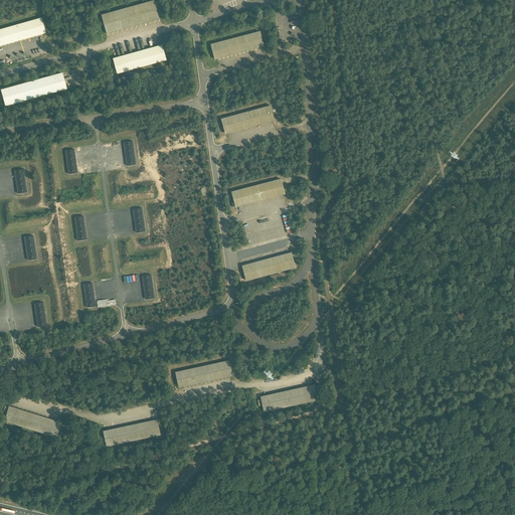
[(102,15),(107,34),(159,20),(154,1),(102,15)]
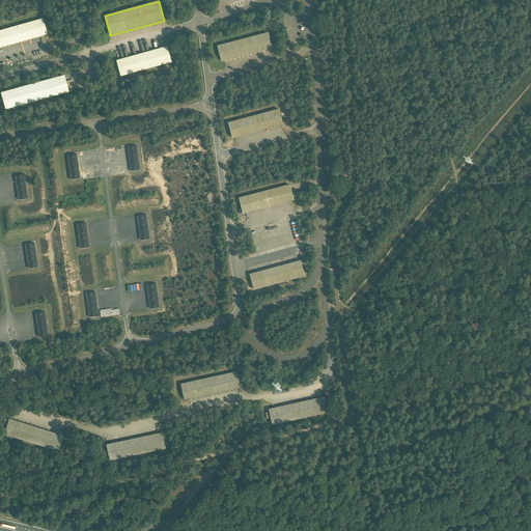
[(0,31),(0,47),(46,34),(42,20),(0,31)]
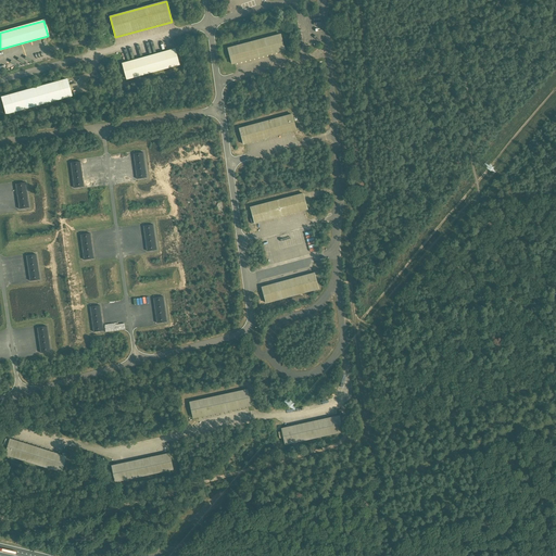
[(232,64),(281,51),(285,50),(280,35),(228,49),(232,64)]
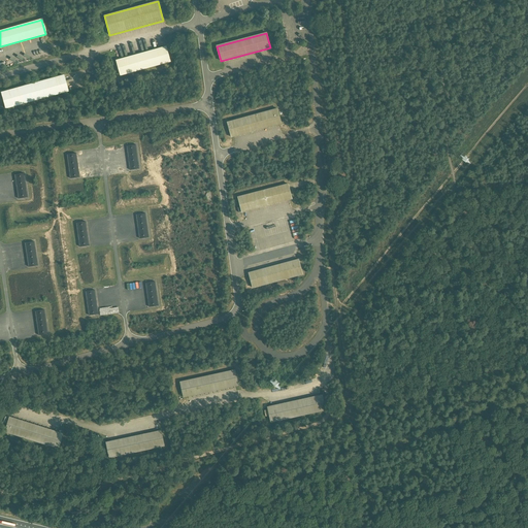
[(166,47),(163,47),(117,61),(121,75),(170,62),(166,47)]
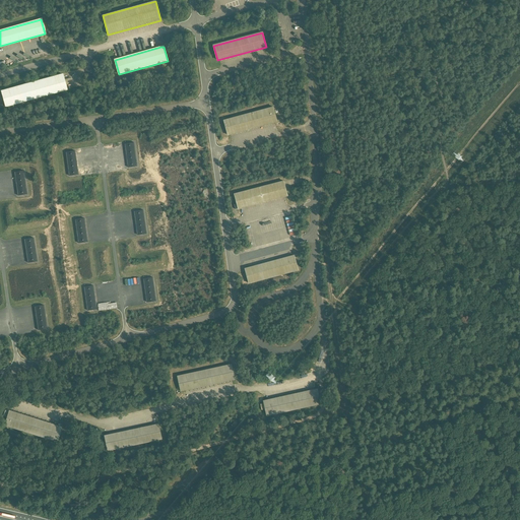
[(66,89),(62,74),(1,91),(5,107),(66,89)]
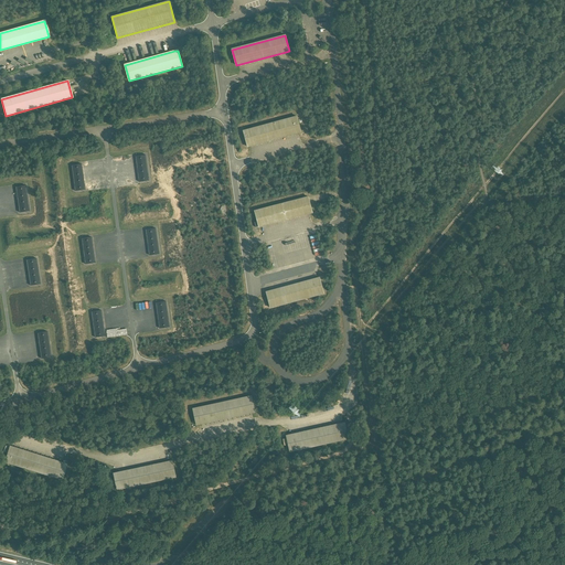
[(247,147),(298,134),(301,132),(297,117),(243,131),(247,147)]
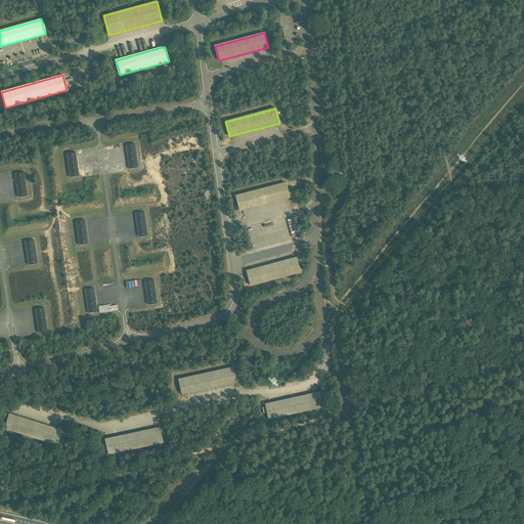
[(126,145),(128,164),(129,169),(138,168),(135,144),(126,145)]
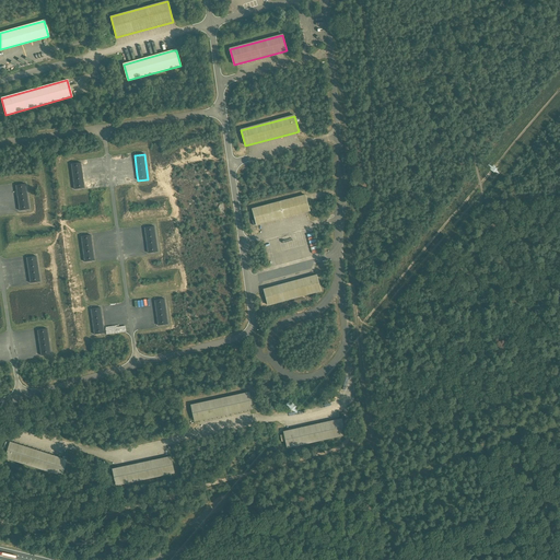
[(83,188),(83,182),(80,163),(70,164),(74,189),(83,188)]
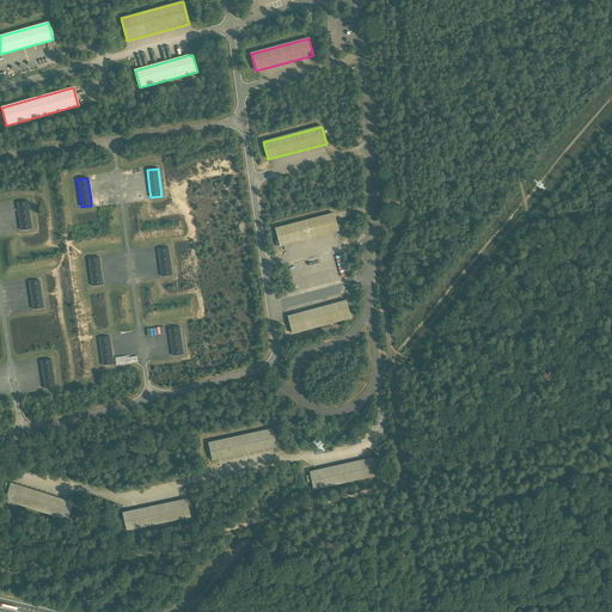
[(17,202),(20,225),(20,231),(31,228),(28,201),(17,202)]
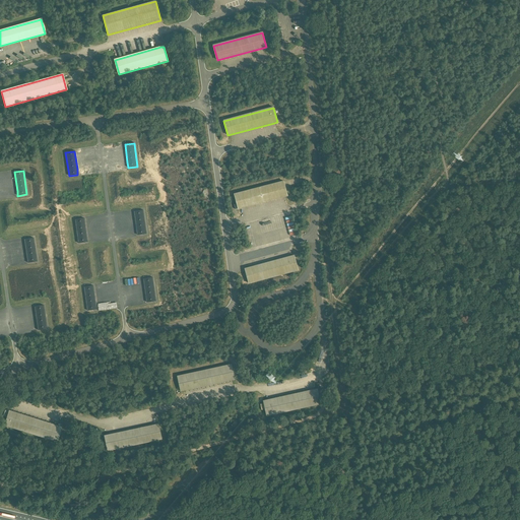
[(287,196),(285,187),(283,182),(234,194),(238,209),(287,196)]
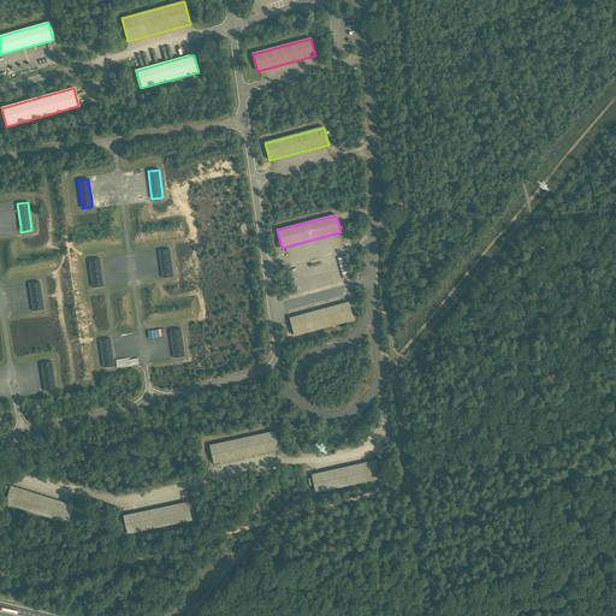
[(159,250),(161,273),(163,279),(173,277),(170,249),(159,250)]
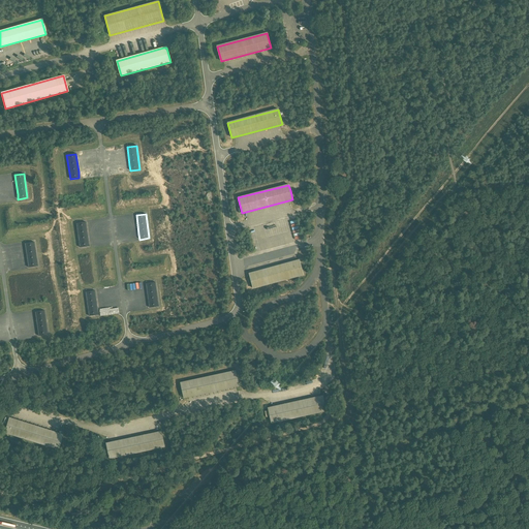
[(89,246),(88,240),(85,222),(76,223),(80,247),(89,246)]
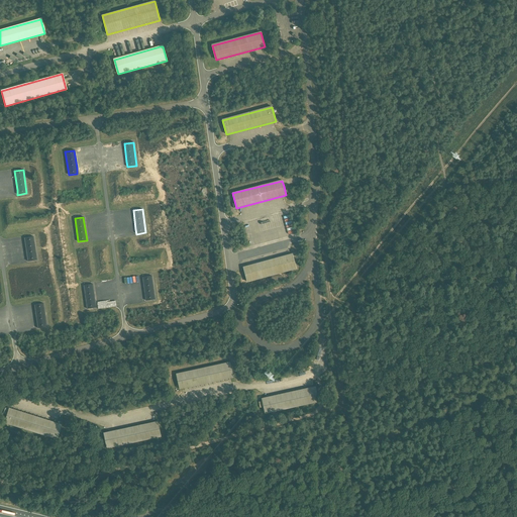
[(24,238),(26,256),(27,262),(36,261),(32,236),(24,238)]
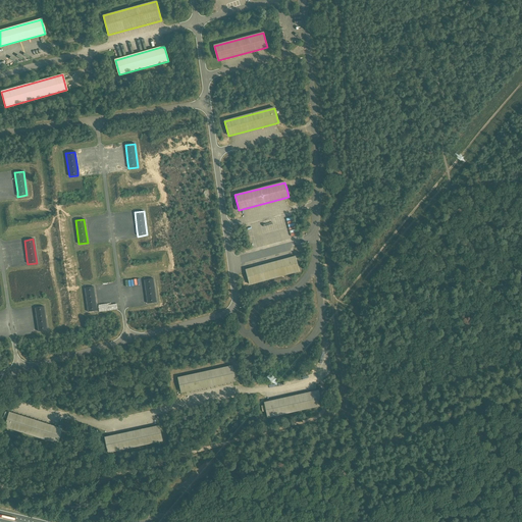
[(295,257),(248,269),(246,270),(250,284),(299,271),(295,257)]
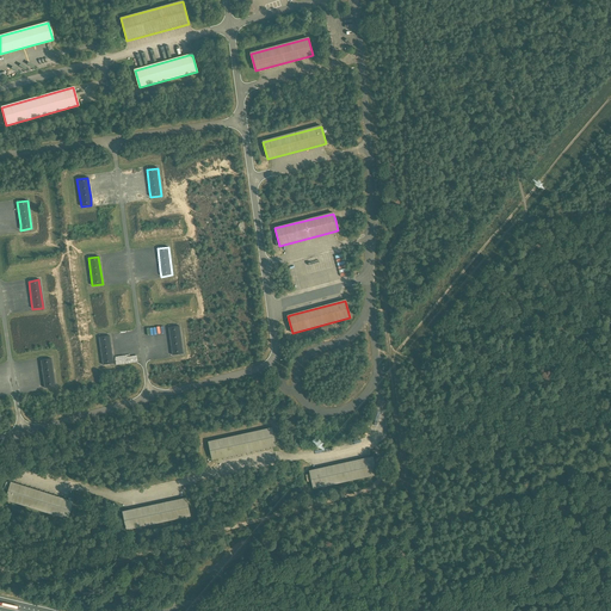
[(168,328),(172,350),(172,356),(183,355),(179,326),(168,328)]
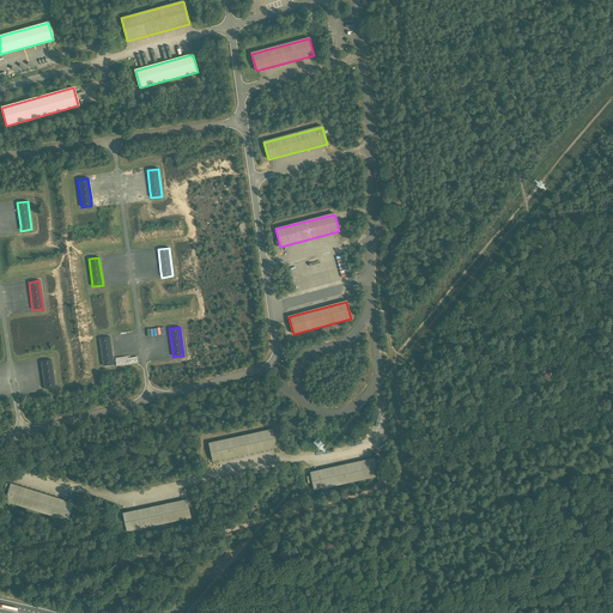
[(114,365),(113,358),(110,338),(99,339),(103,366),(114,365)]
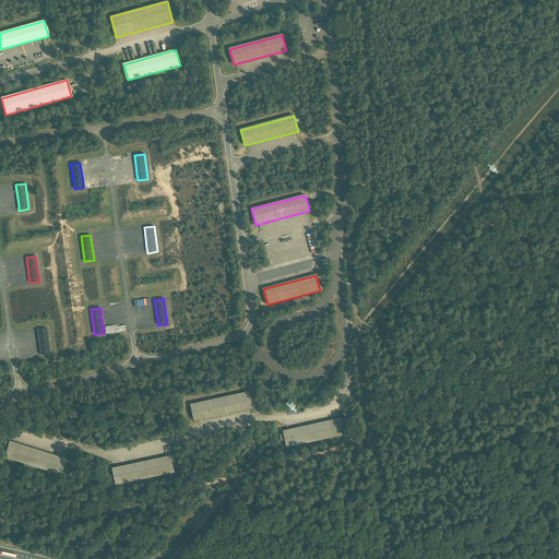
[(37,330),(39,349),(40,355),(50,354),(46,329),(37,330)]
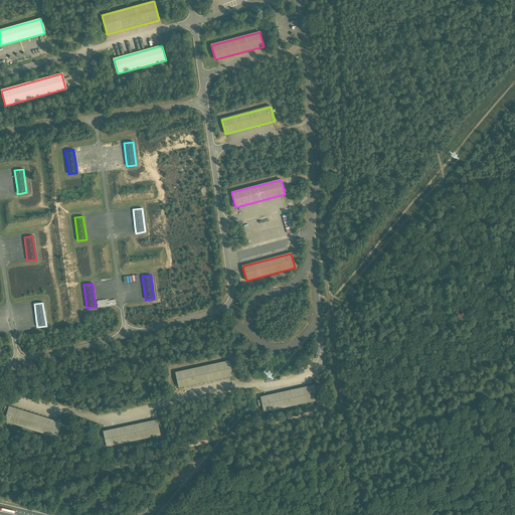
[(179,387),(229,376),(232,376),(229,361),(175,373),(179,387)]
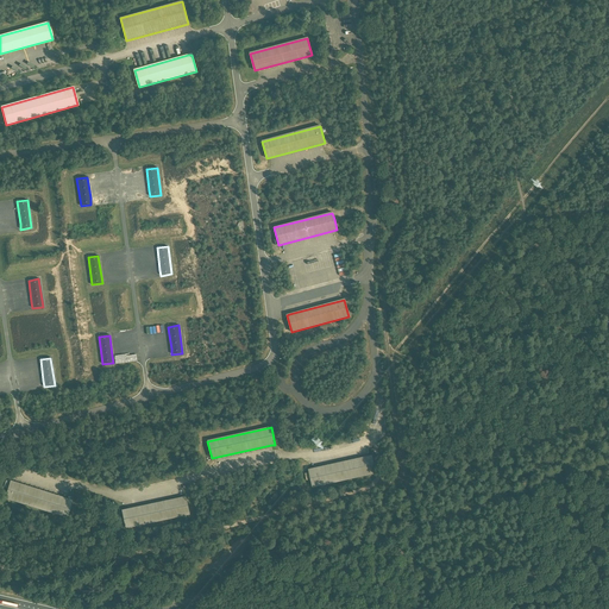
[(371,456),(368,457),(308,470),(312,487),(375,473),(371,456)]
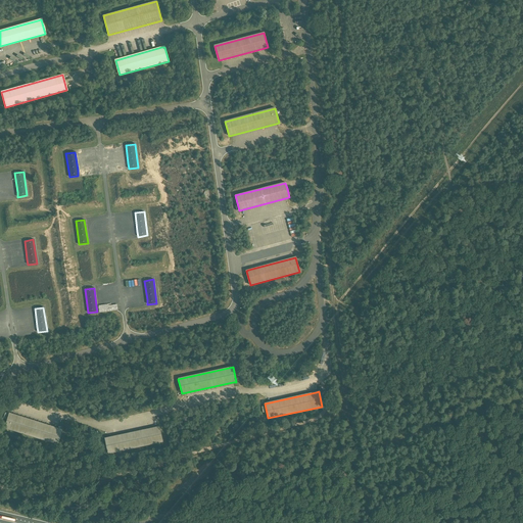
[(61,430),(57,429),(8,414),(4,428),(57,444),(61,430)]
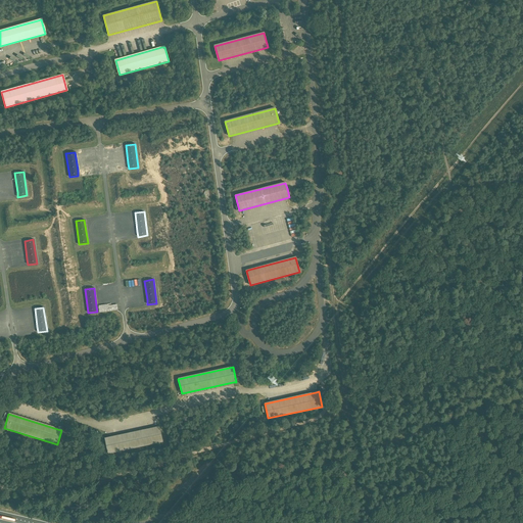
[(159,427),(108,437),(105,438),(108,454),(162,441),(159,427)]
